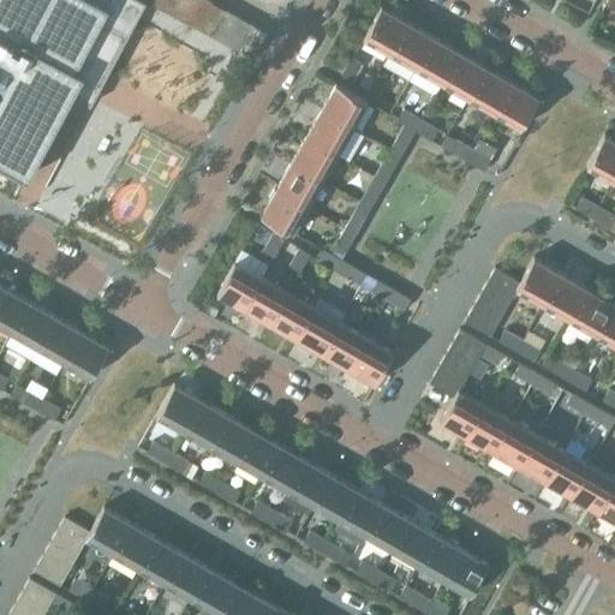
[(0,0),(0,162),(0,163),(0,162),(6,166),(5,166),(13,171),(16,171),(22,173),(21,174),(28,178),(72,93),(76,88),(93,96),(94,97),(97,89),(99,90),(108,72),(147,1),(144,0),(0,0)]
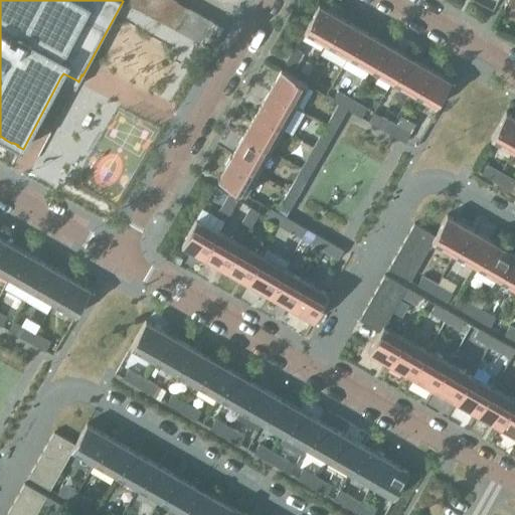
[(128,0),(127,2),(137,8),(141,0),(128,0)]
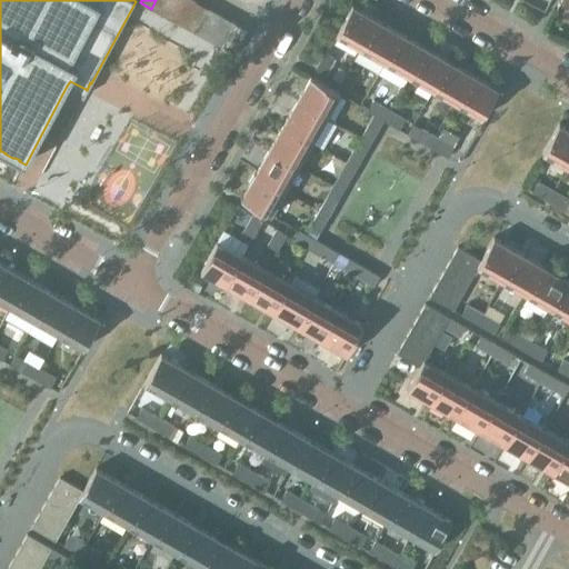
[(156,0),(151,9),(163,16),(171,0),(156,0)]
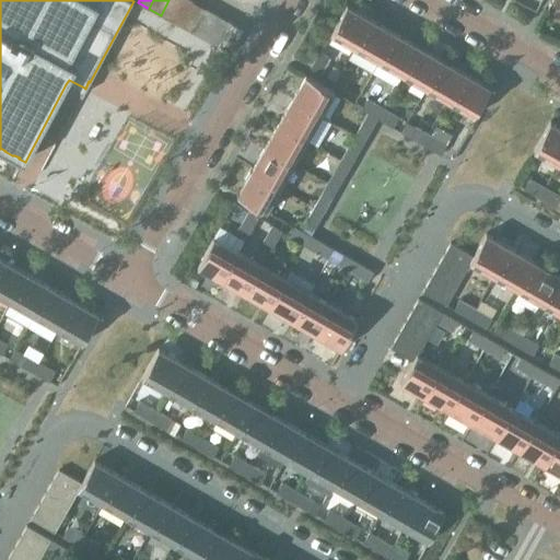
[(168,0),(161,15),(172,21),(183,0),(168,0)]
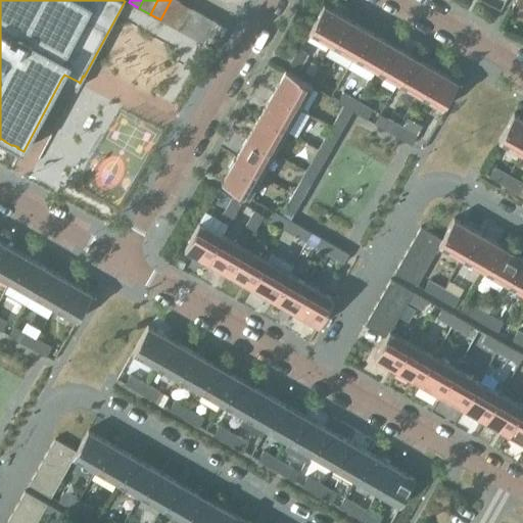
[(171,0),(160,19),(172,26),(183,4),(176,0),(171,0)]
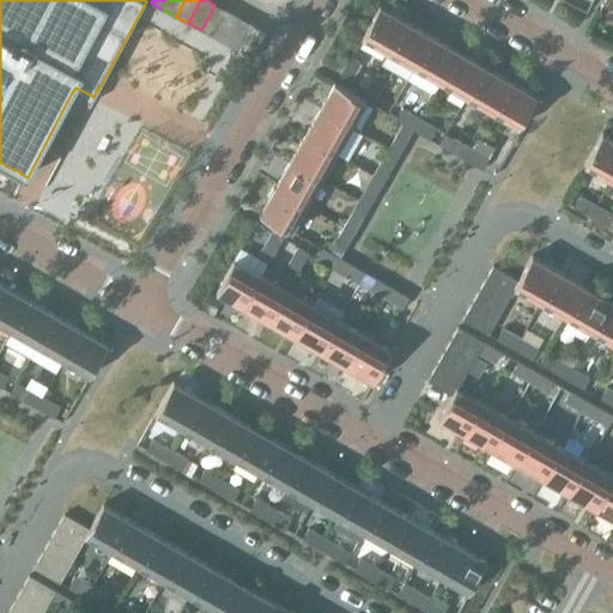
[(201,30),(214,37),(228,11),(214,5),(201,30)]
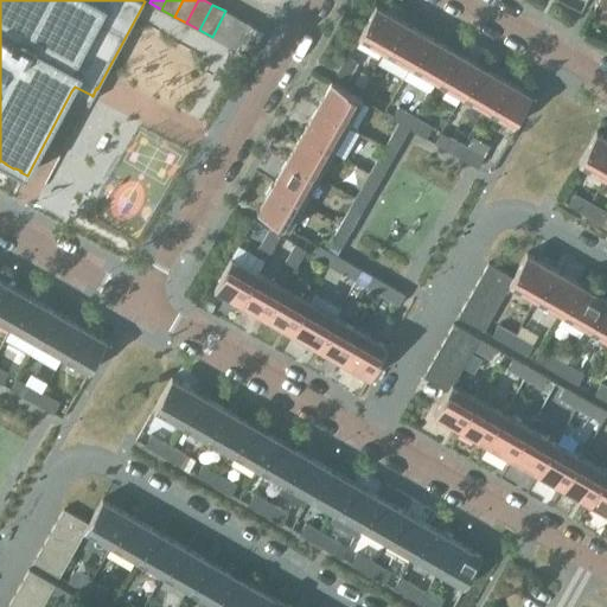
[(359,37),(385,51),(402,21),(376,6),(377,6),(376,5),(358,37),(359,37)]
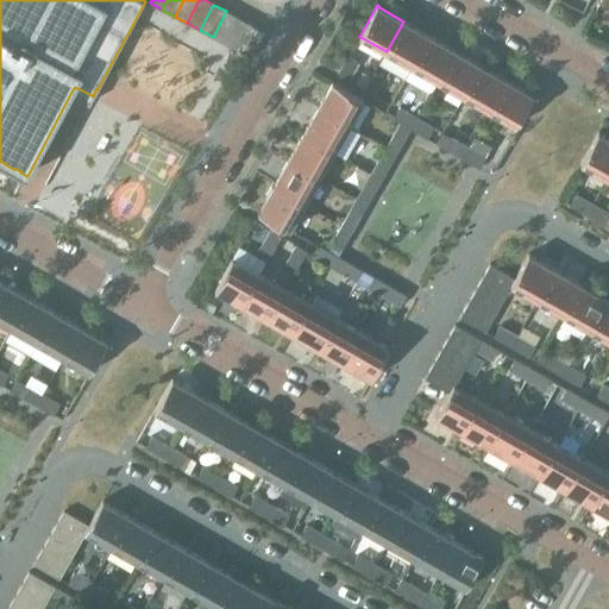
[(226,11),(213,37),(225,43),(239,18),(226,11)]
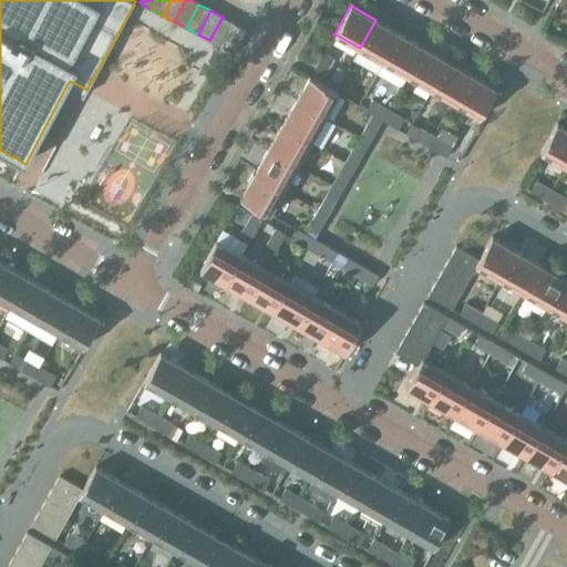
[(223,17),(209,40),(222,47),(234,23),(223,17)]
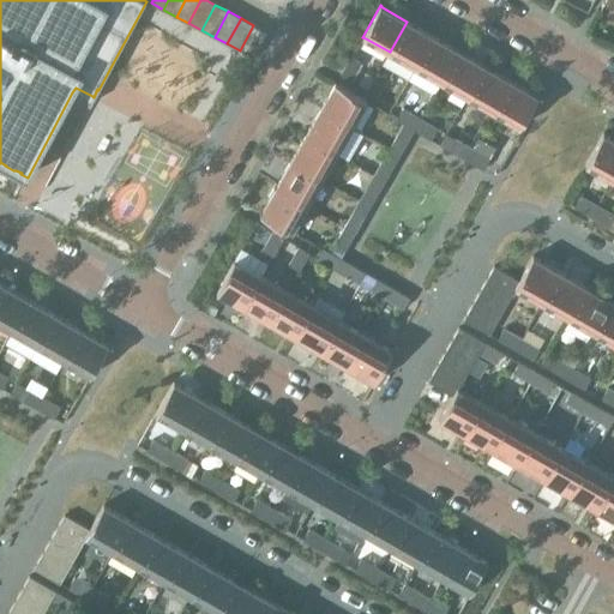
[(390,52),(415,66),(433,36),(407,22),(390,52)]
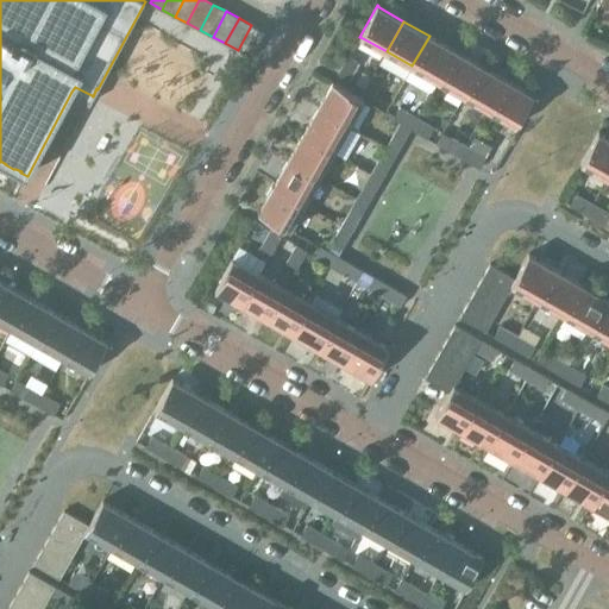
[(429,36),(412,66),(438,81),(454,51),(429,36)]
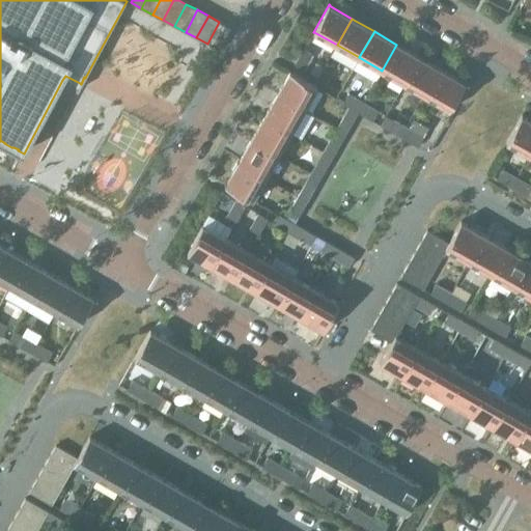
[(382,71),(404,83),(419,57),(396,45),(382,71)]
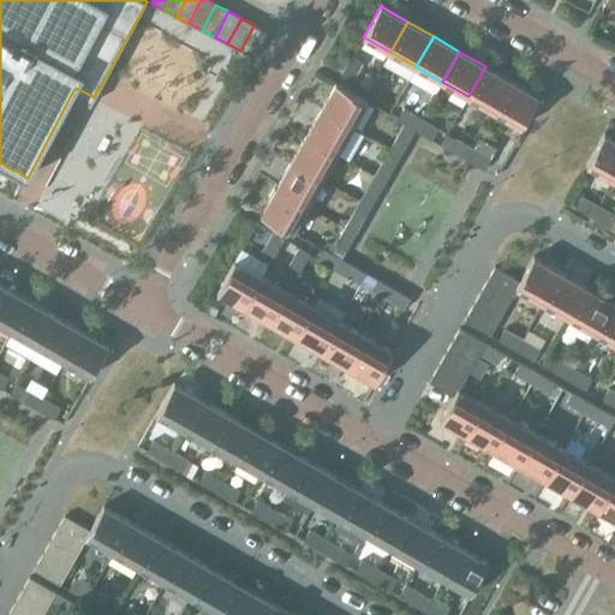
[(342,75),(352,81),(362,64),(352,58),(342,75)]
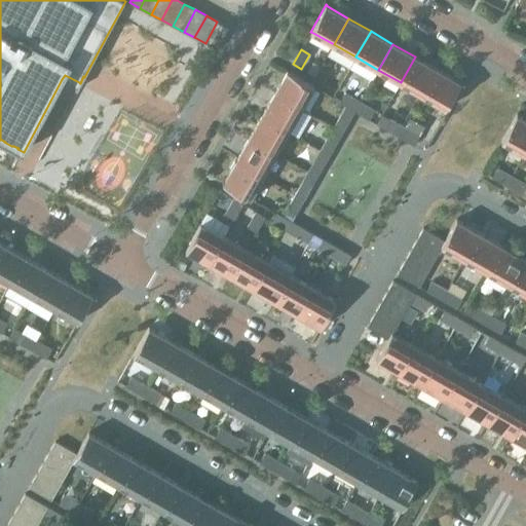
[(401,82),(422,96),(438,69),(415,57),(401,82)]
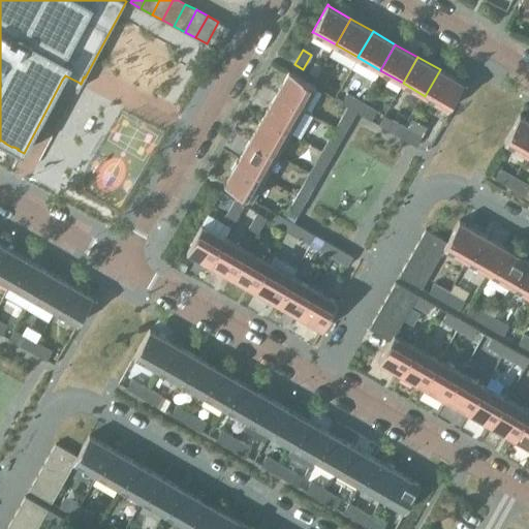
[(317,76),(325,82),(334,67),(325,62),(317,76)]
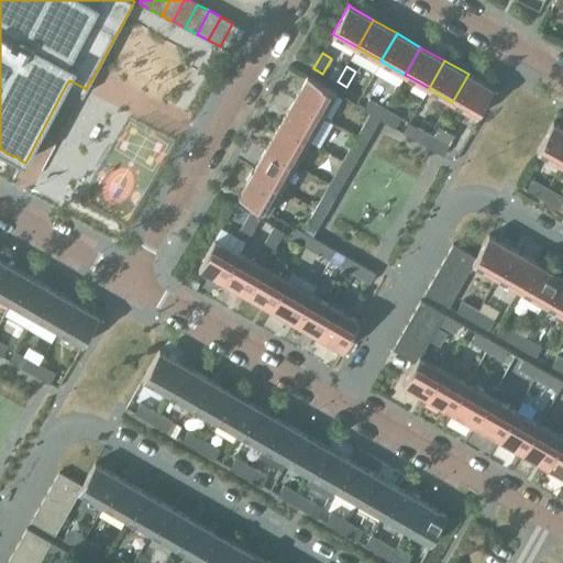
[(468,74),(452,102),(476,116),(475,117),(476,117),(493,87),(492,88),(468,74)]
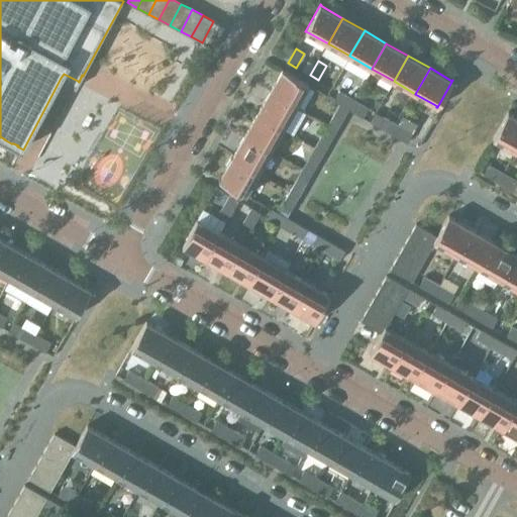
[(283,71),(271,92),(296,107),(308,85),(309,86),(309,85),(282,70),(283,71)]
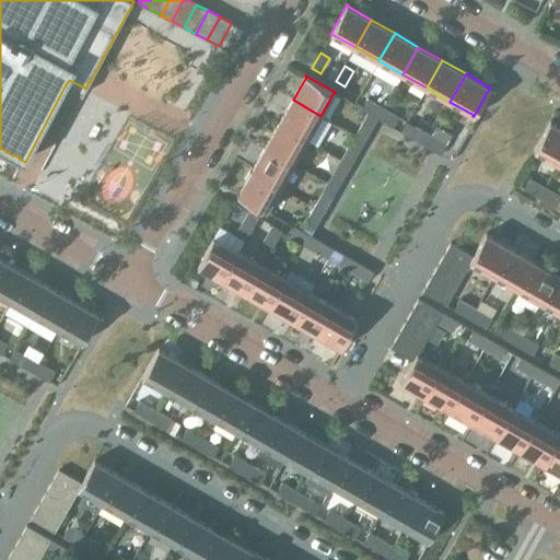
[(293,100),(279,124),(307,139),(321,116),(293,100)]
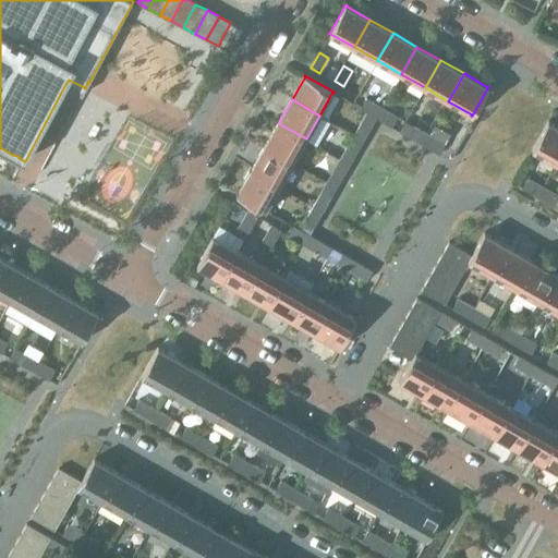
[(367,112),(376,118),(381,108),(365,99),(360,109),(367,112)]
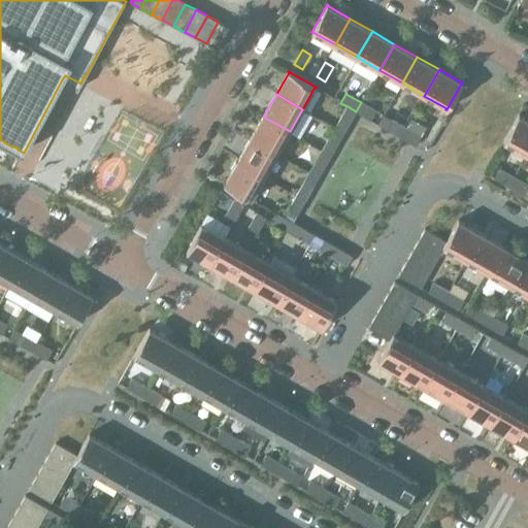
[(376,110),(361,102),(356,111),(371,120),(376,110)]
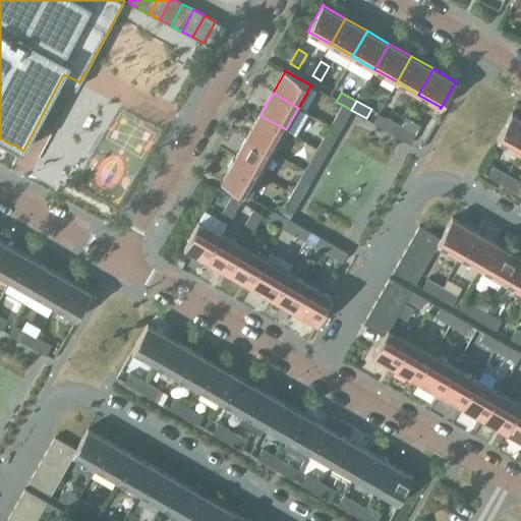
[(351,110),(343,105),(335,120),(343,124),(351,110)]
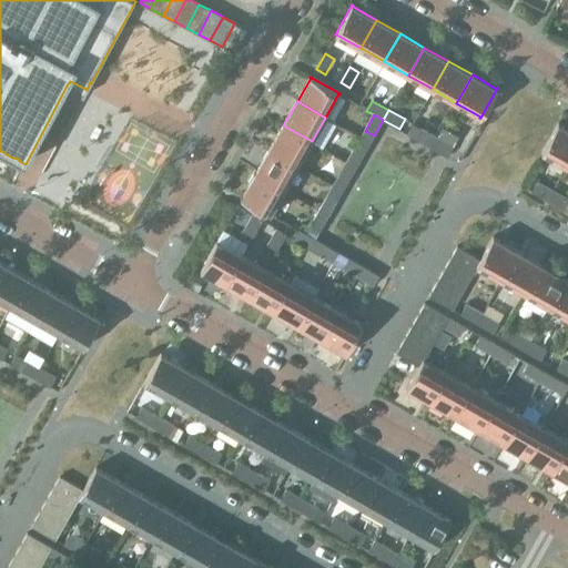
[(543,152),(567,165),(567,162),(567,129),(559,124),(559,123),(558,123),(541,152),(543,153),(543,152)]
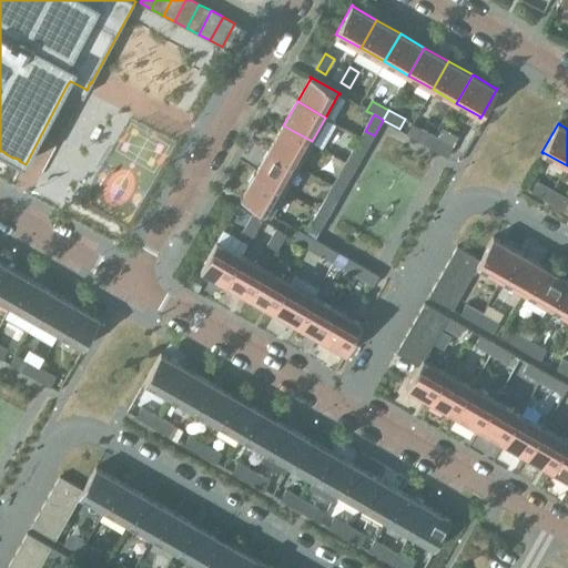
[(283,125),(270,150),(297,165),(312,141),(283,125)]
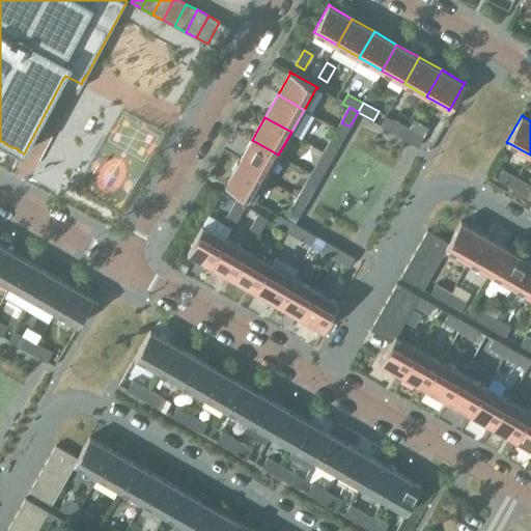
[(389,130),(403,137),(408,129),(394,120),(389,130)]
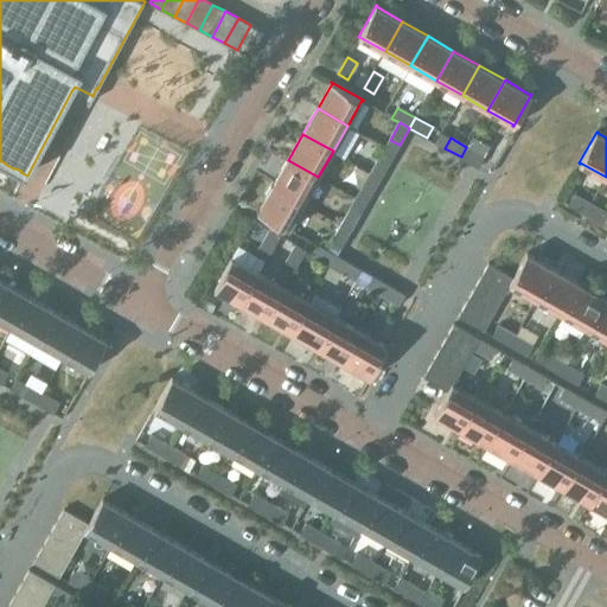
[(461,157),(479,167),(485,158),(466,147),(461,157)]
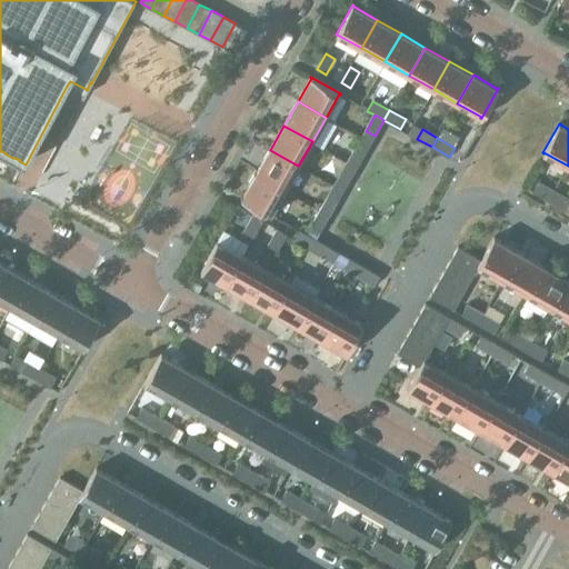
[(357,146),(348,162),(357,168),(366,151),(357,146)]
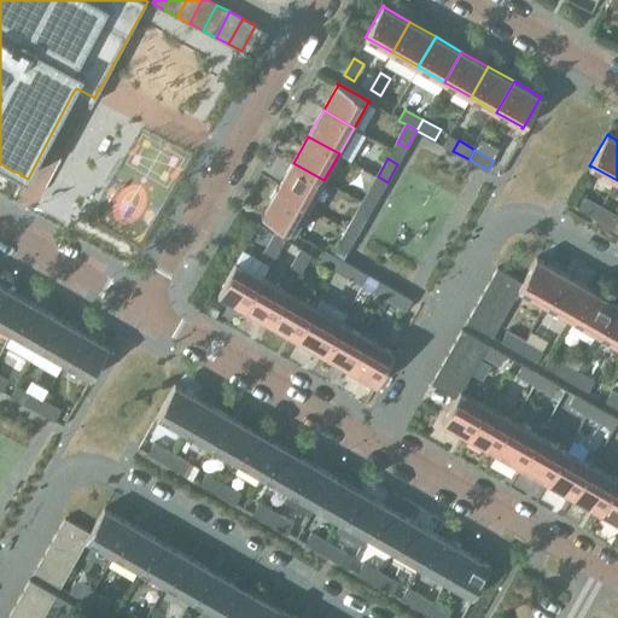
[(293,163),(279,190),(309,207),(324,180),(293,163)]
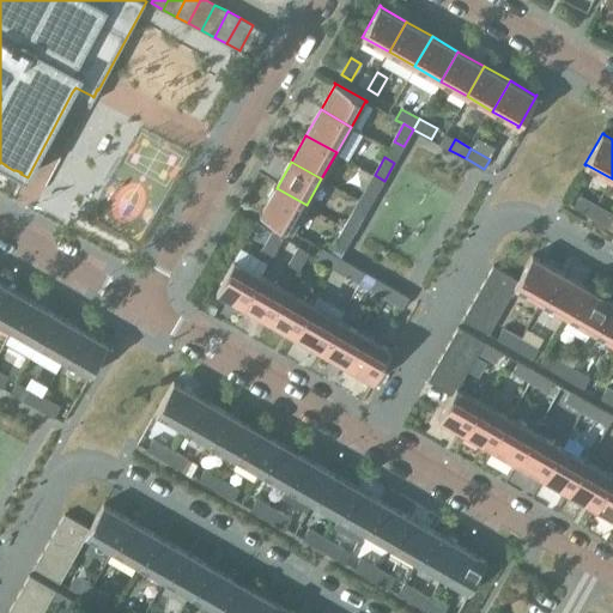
[(364,193),(375,198),(384,181),(375,175),(364,193)]
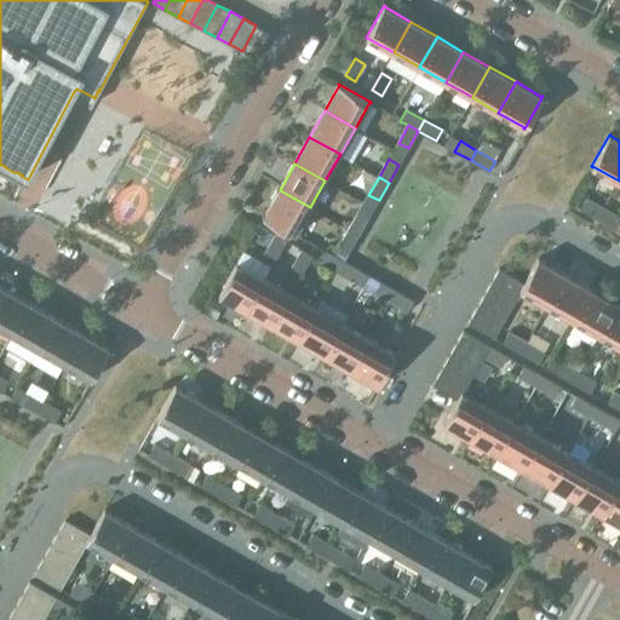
[(310,207),(280,190),(264,216),(263,217),(296,235),(296,234),(310,207)]
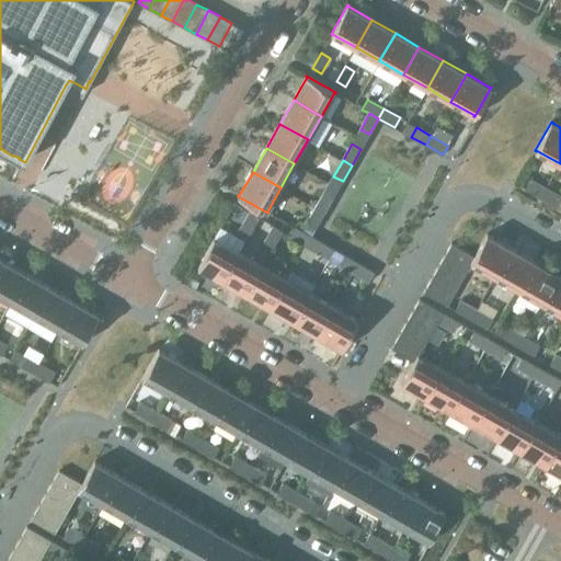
[(526,189),(540,197),(546,187),(530,180),(526,189)]
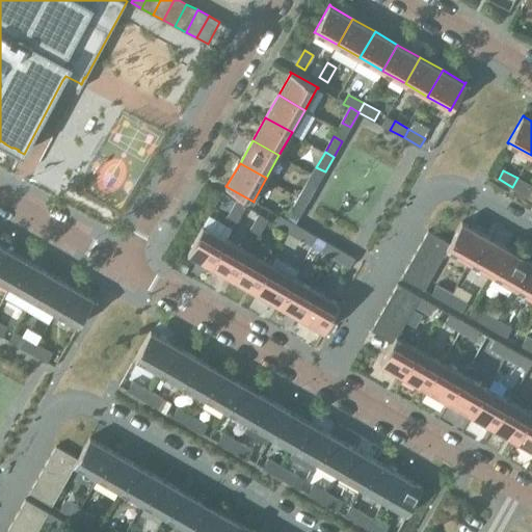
[(512,187),(528,195),(531,188),(531,186),(517,178),(512,187)]
